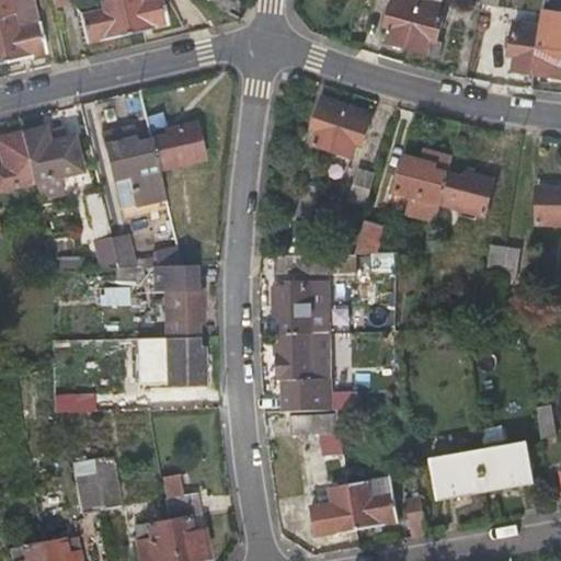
[(0,0),(0,42),(4,59),(46,49),(34,0),(0,0)]
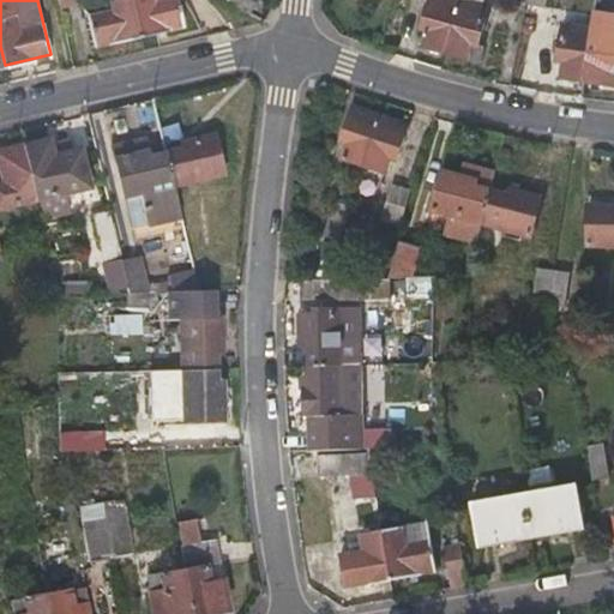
[(124,37),(138,35),(131,0),(108,0),(110,6),(86,11),(94,44),(113,40),(110,34),(122,31),(124,37)]
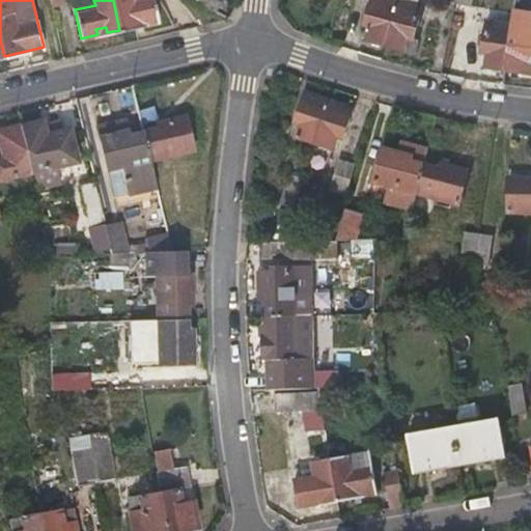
[(113,0),(119,30),(158,22),(152,0),(113,0)]
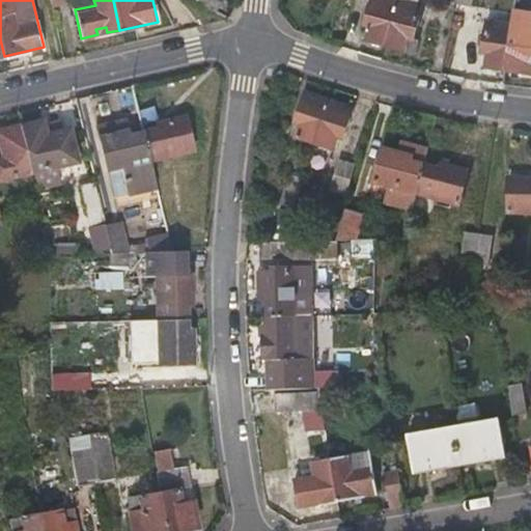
[(369,37),(386,43),(398,0),(370,0),(364,22),(372,25),(369,37)]
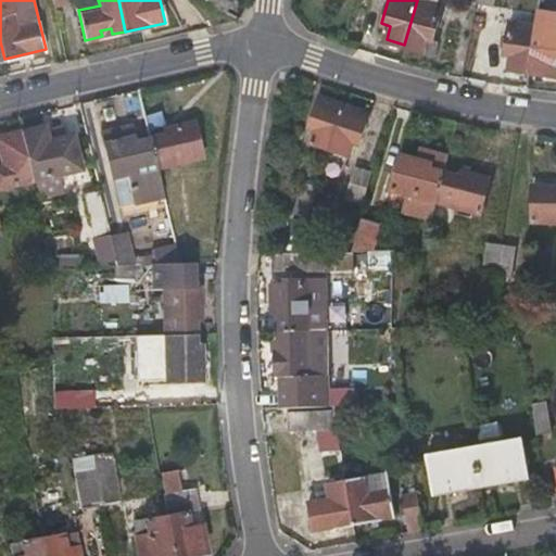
[(425,0),(417,0),(404,45),(433,53),(438,40),(434,39),(445,7),(425,0)]
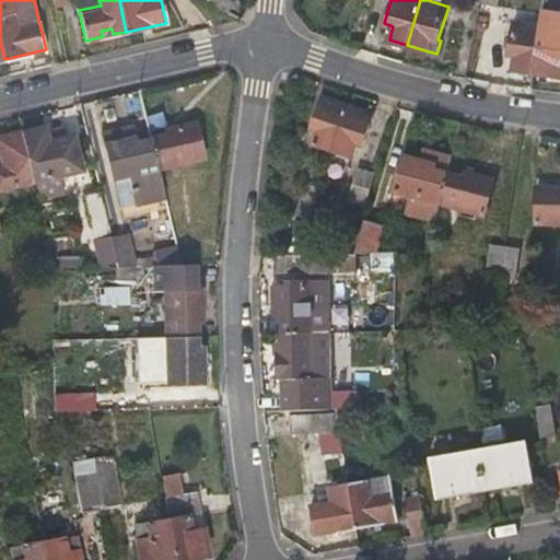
[(513,69),(531,72),(538,31),(511,26),(506,54),(516,55),(513,69)]
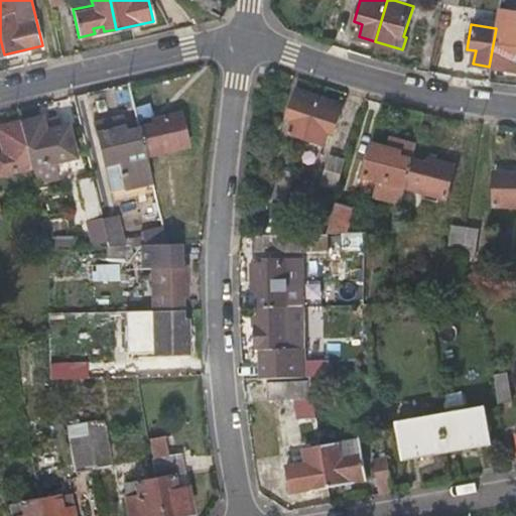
[(515,30),(496,28),(489,67),(515,71),(515,30)]
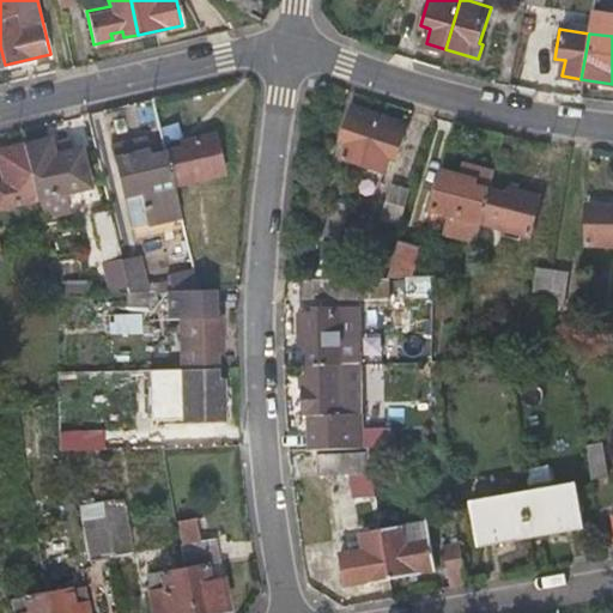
[(351,108),(350,115),(357,117),(359,110),(351,108)]
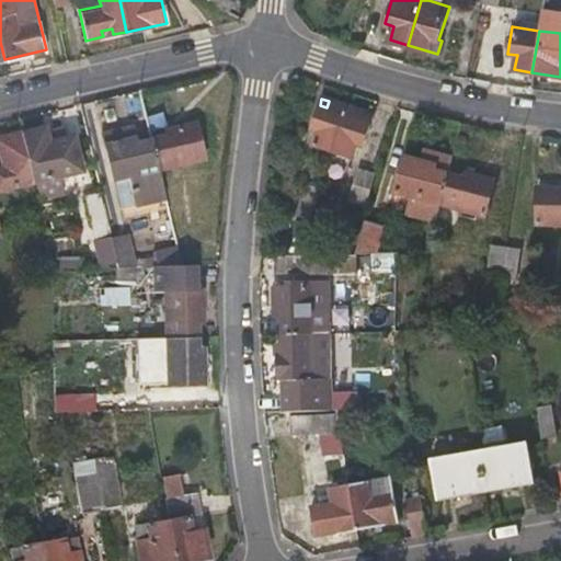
[(327,107),(320,105),(312,128),(319,129),(313,146),(333,151),(347,107),(329,101),(327,107)]
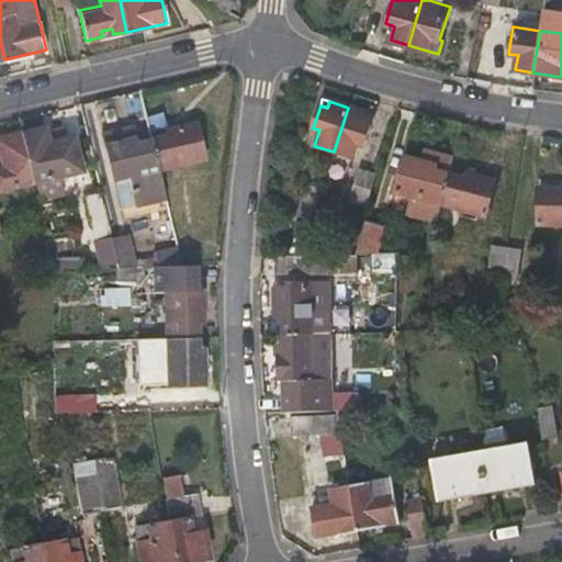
[(348,108),(334,152),(350,157),(355,142),(366,145),(374,115),(348,108)]
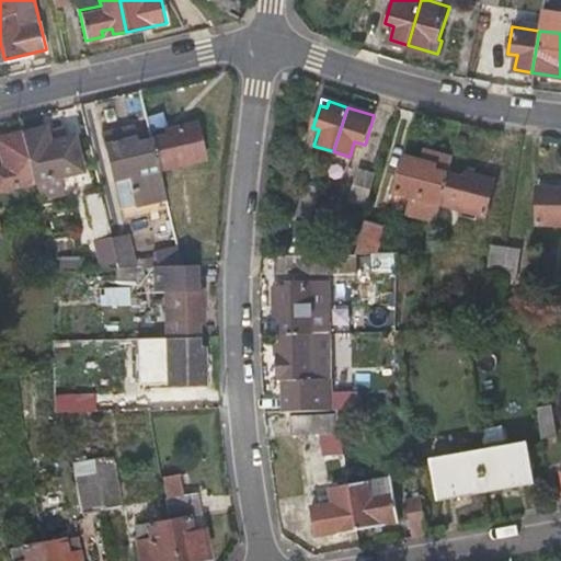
[(151,138),(158,168),(204,158),(196,121),(178,125),(179,130),(168,134),(151,138)]
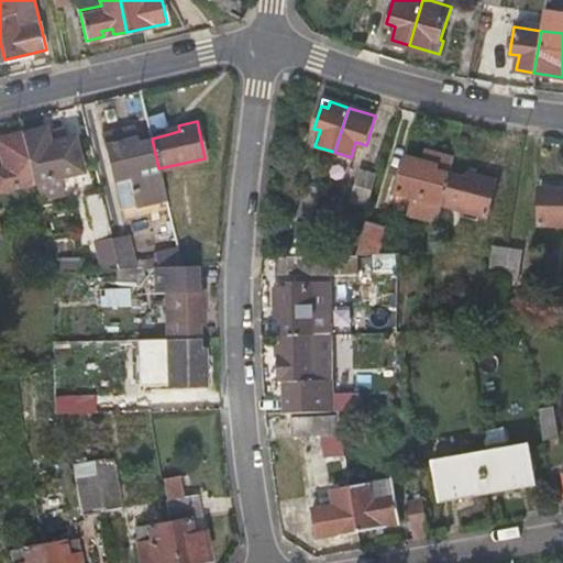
[(45,127),(22,132),(35,189),(83,178),(76,143),(51,147),(45,127)]
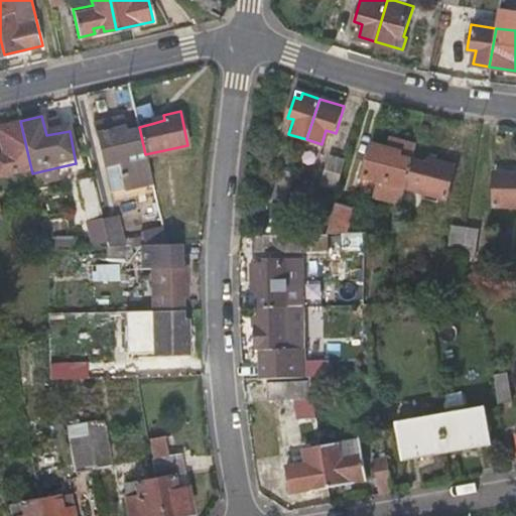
[(94,124),(103,161),(112,200),(154,189),(145,154),(139,127),(124,130),(121,117),(94,124)]
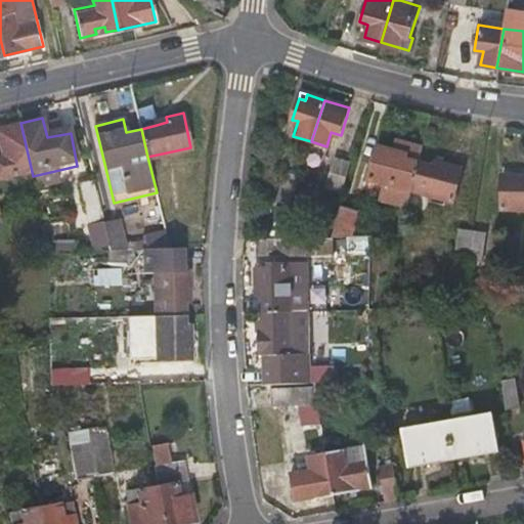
[(20,123),(0,127),(0,129),(5,154),(0,155),(0,183),(33,176),(20,123)]
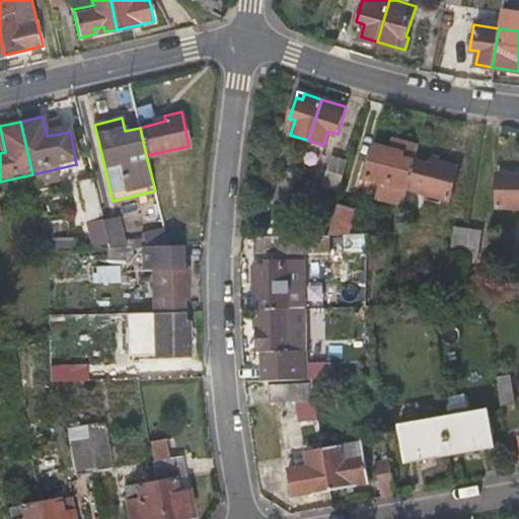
[(414,161),(418,144),(391,137),(389,147),(374,144),(366,174),(382,179),(377,196),(403,203),(408,184),(414,161)]
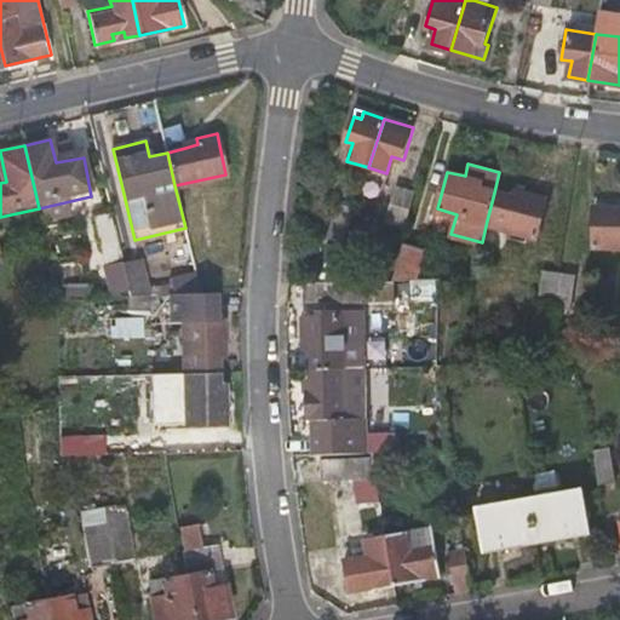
[(388,210),(396,212),(405,214),(415,176),(400,171),(388,210)]
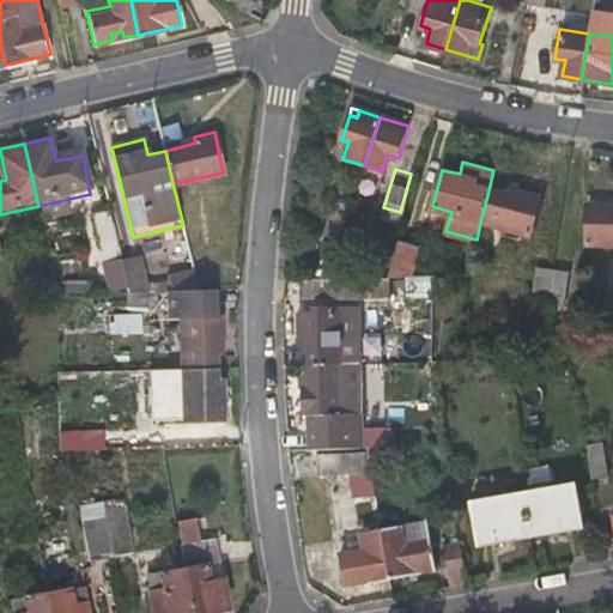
[(363,181),(359,188),(357,196),(370,199),(375,183),(363,181)]
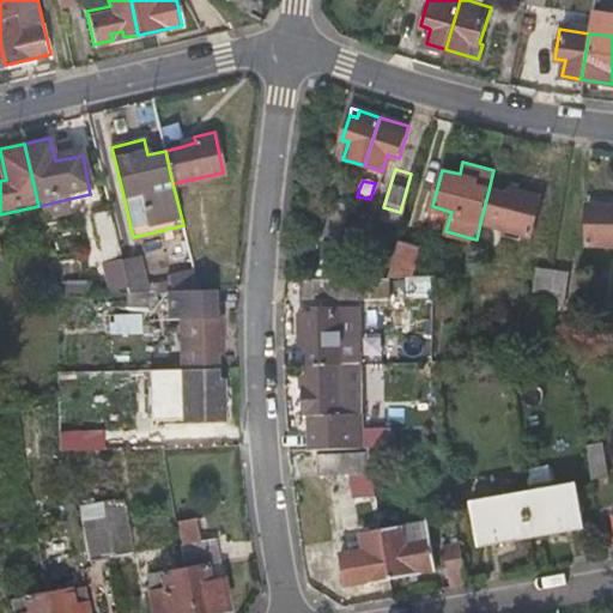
[(489,190),(481,218),(529,230),(539,194),(507,186),(504,194),(489,190)]
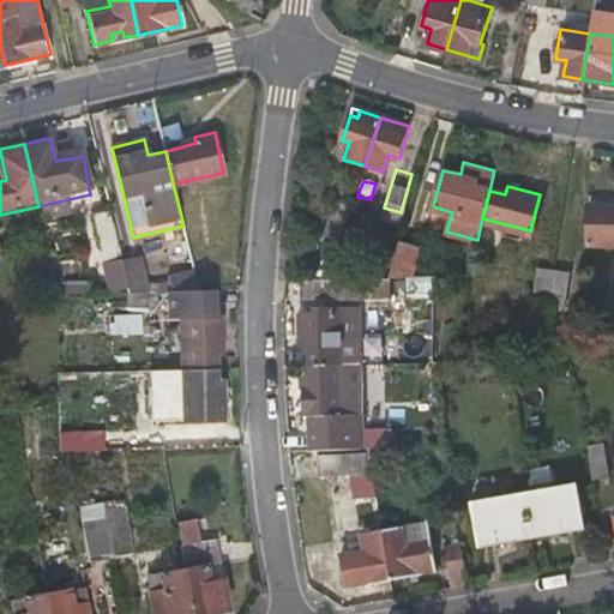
[(324,233),(332,236),(339,239),(351,206),(333,202),(324,233)]
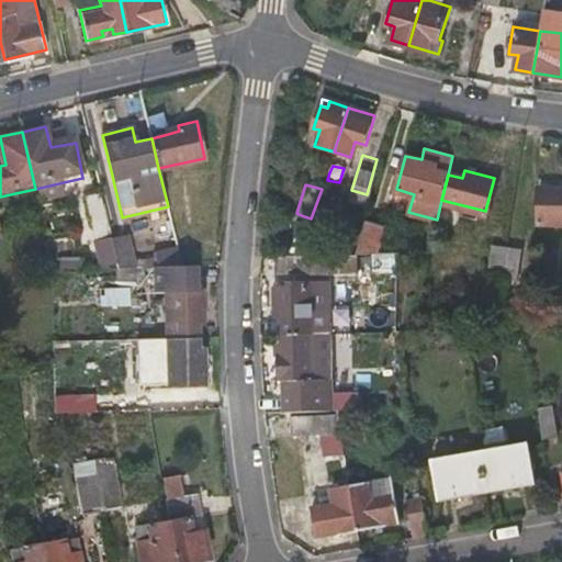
[(561,193),(558,193),(558,190),(558,186),(540,186),(537,222),(561,223),(561,193)]
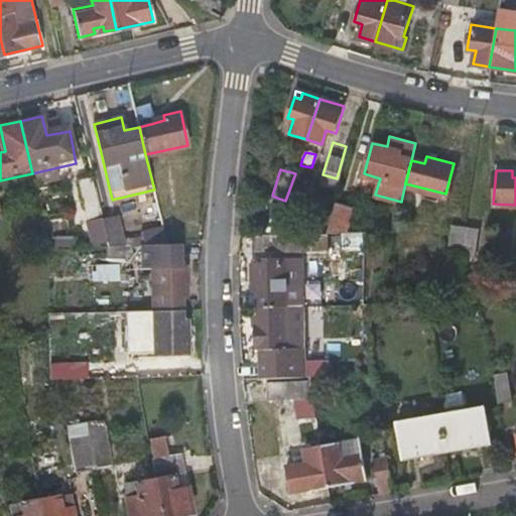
[(85,206),(91,204),(98,203),(92,174),(78,177),(85,206)]
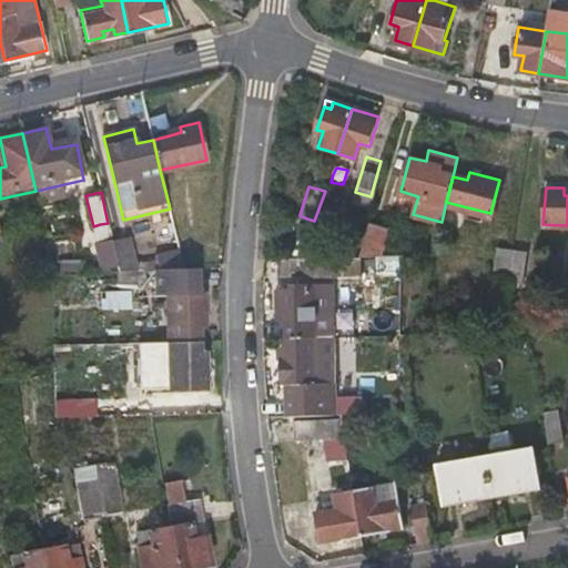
[(462,221),(456,220),(449,219),(440,255),(453,257),(462,221)]
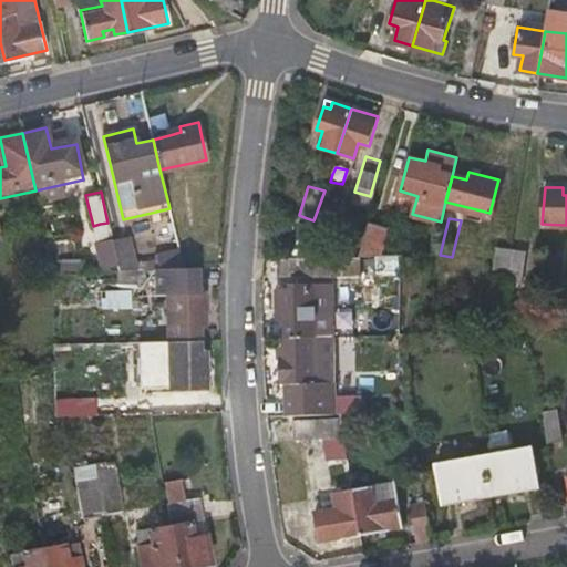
[(369,223),(359,255),(381,254),(388,227),(369,223)]
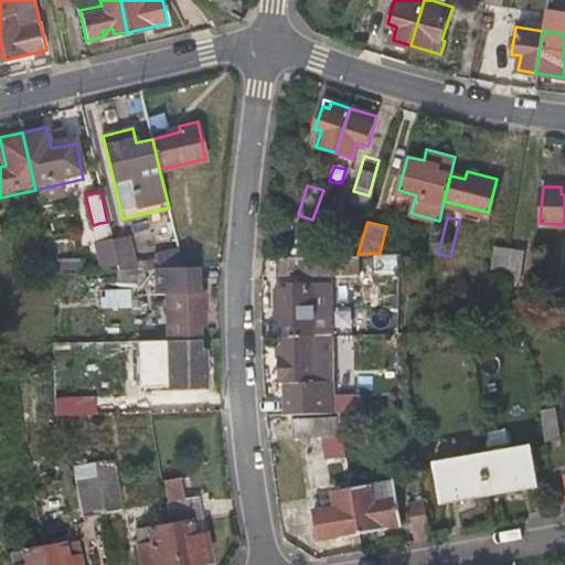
[(505,279),(510,249),(496,247),(491,278),(505,279)]
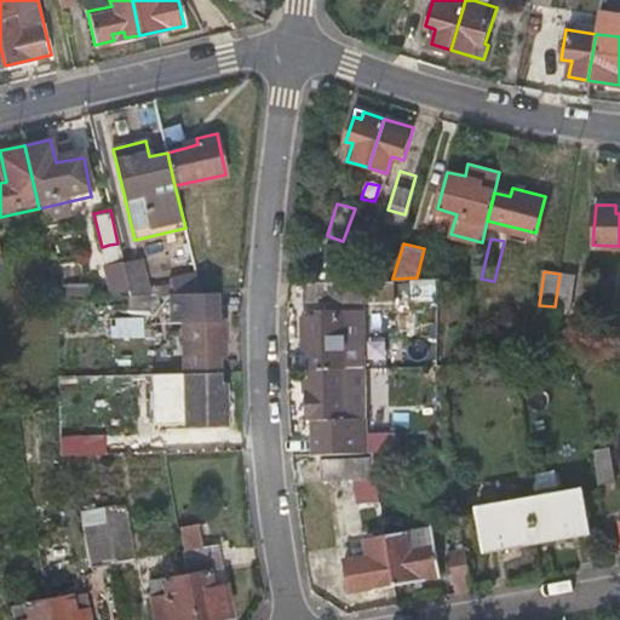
[(555,306),(563,306),(572,308),(577,276),(560,273),(560,274),(555,306)]
